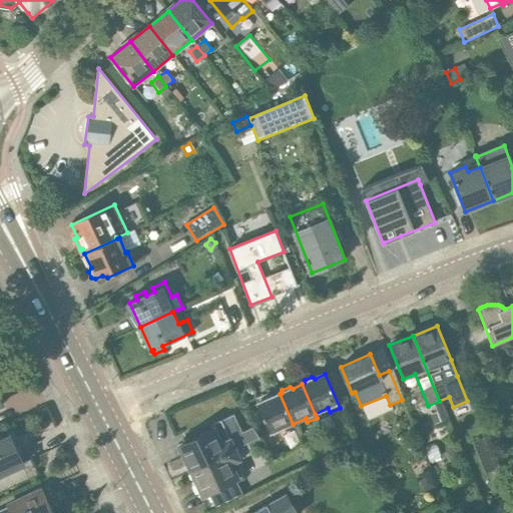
[(259,404),(257,404),(270,434),(283,428),(285,432),(295,427),(293,424),(280,394),(270,399),(267,397),(260,400),(259,404)]
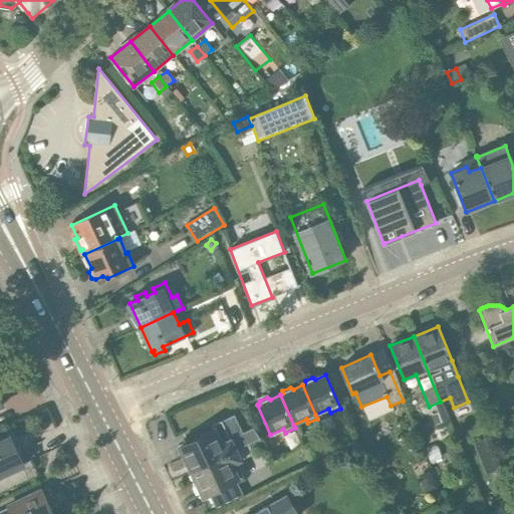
[(247,427),(254,423),(245,406),(237,410),(247,427)]
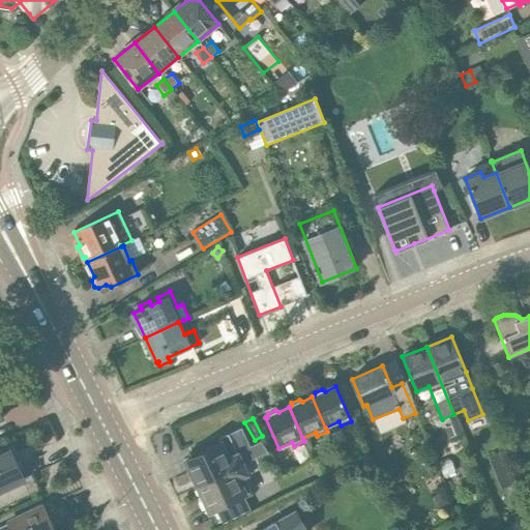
[(192,457),(184,460),(192,474),(193,474),(198,487),(255,459),(266,452),(268,451),(262,443),(261,440),(248,445),(237,451),(229,434),(218,439),(221,443),(192,457)]
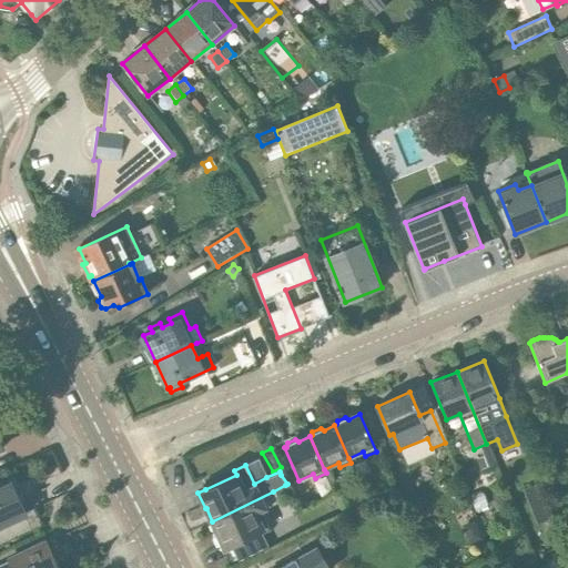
[(0,526),(24,515),(10,485),(0,488),(0,526)]
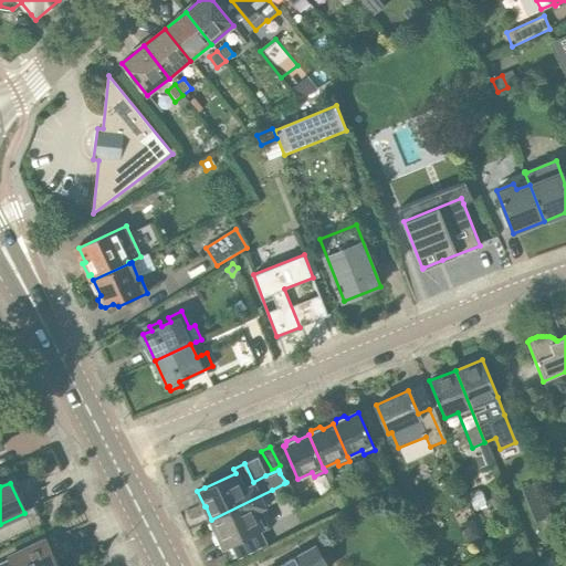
[(272,490),(211,520),(224,547),(269,526),(261,509),(278,501),(272,490)]
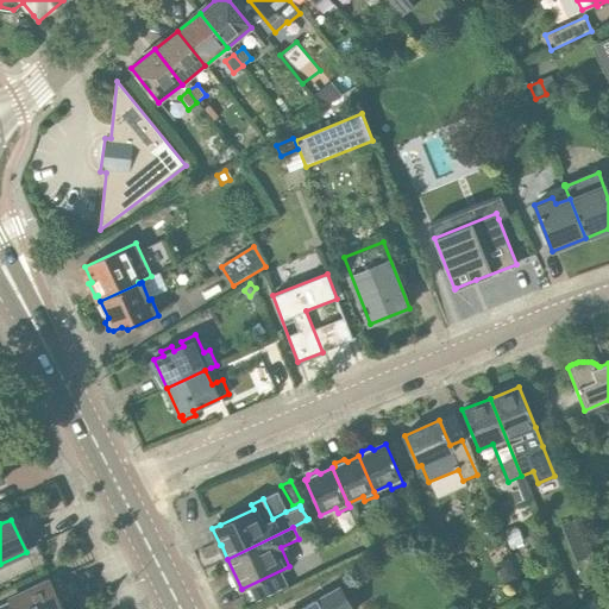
[(504,533),(510,547),(522,541),(516,528),(504,533)]
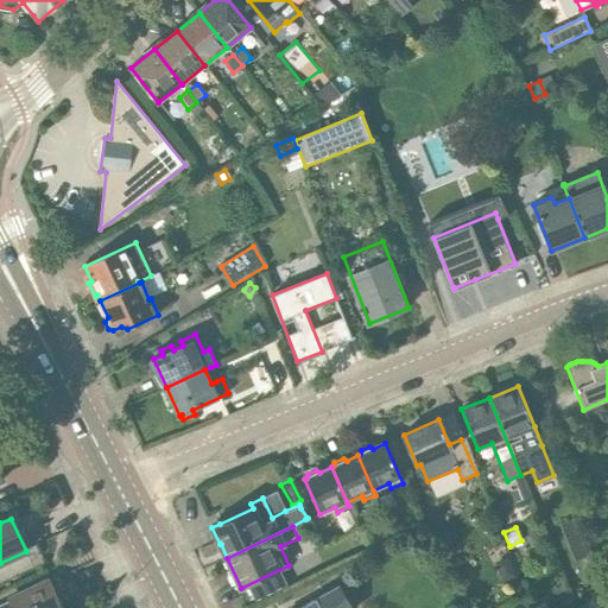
[(593,552),(587,540),(570,548),(576,561),(581,558),(593,552)]
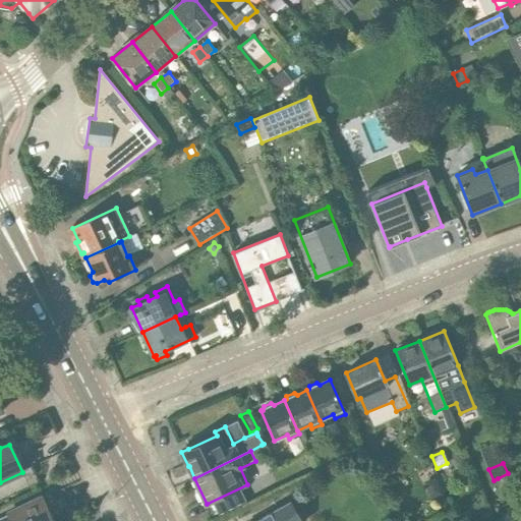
[(389,493),(396,482),(390,477),(383,487),(389,493)]
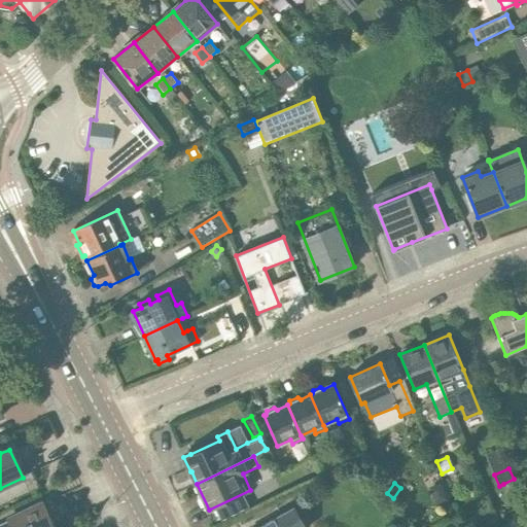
[(433,485),(431,492),(437,506),(449,501),(441,483),(433,485)]
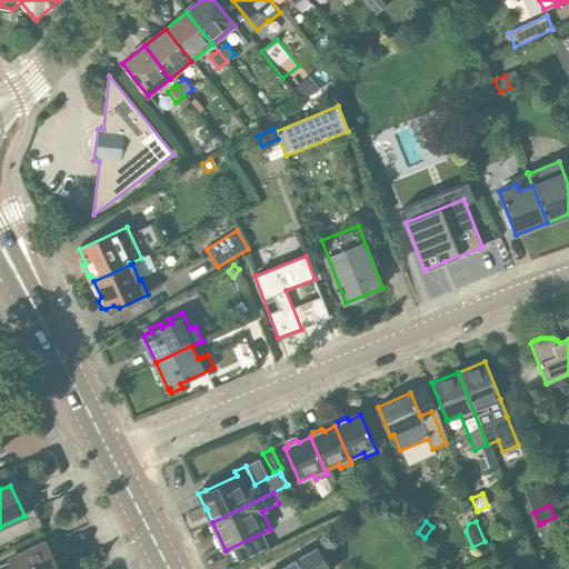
[(0,568),(58,568),(48,547),(13,562),(12,562),(0,568)]
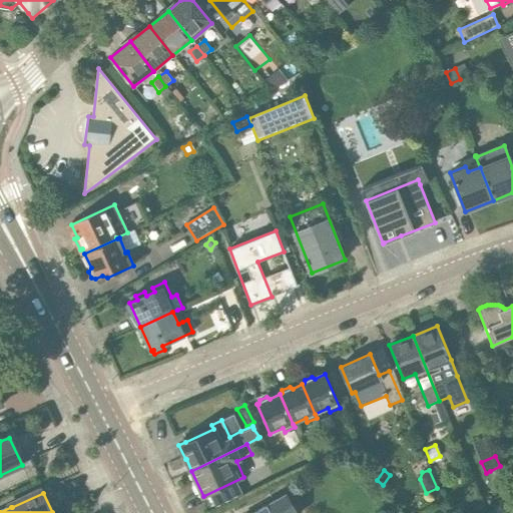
[(297,512),(287,495),(254,512),(297,512)]
